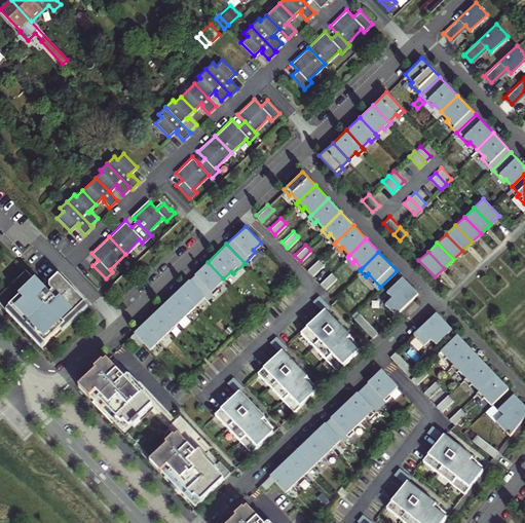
[(307,268),(312,274),(324,263),(319,258),(307,268)]
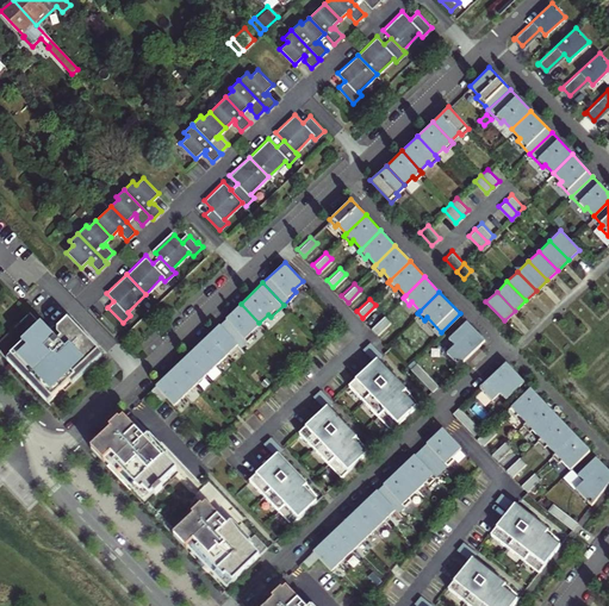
[(241,304),(219,324),(237,343),(240,345),(253,333),(250,331),(259,323),(241,304)]
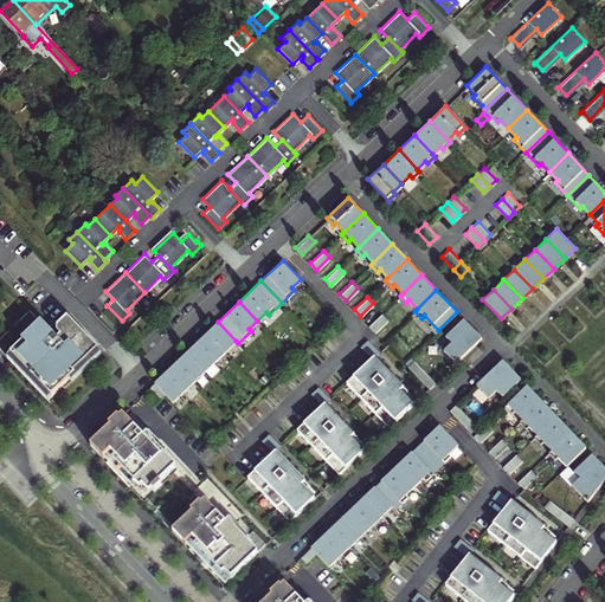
[(29,309),(0,336),(0,349),(46,397),(62,384),(64,387),(101,350),(66,315),(56,324),(53,321),(46,328),(29,309)]
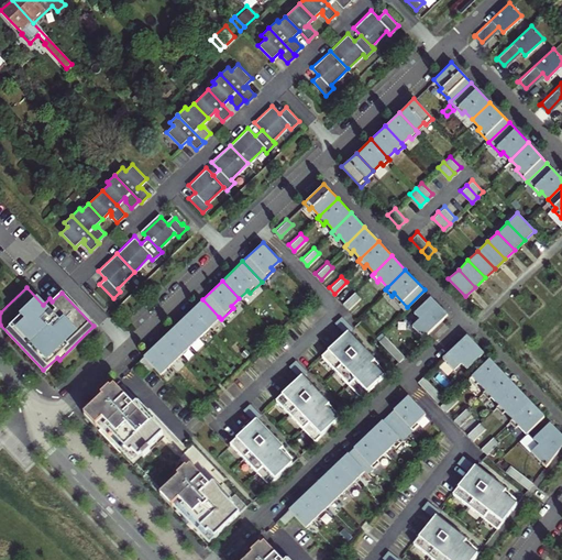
[(342,302),(348,308),(360,296),(354,291),(342,302)]
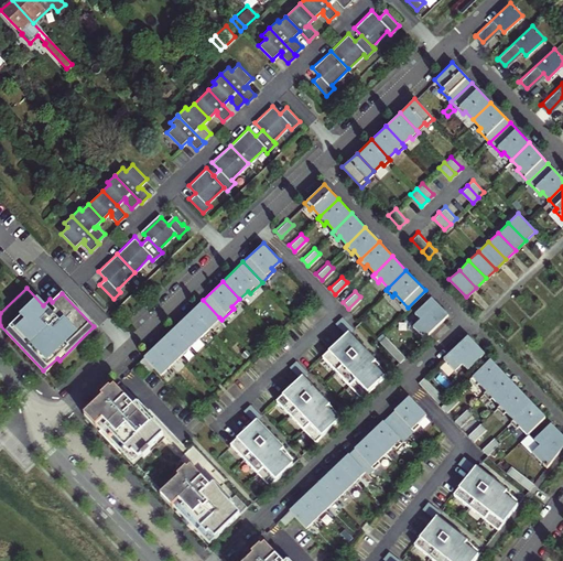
[(447,314),(431,297),(414,312),(420,319),(412,325),(423,337),(447,314)]
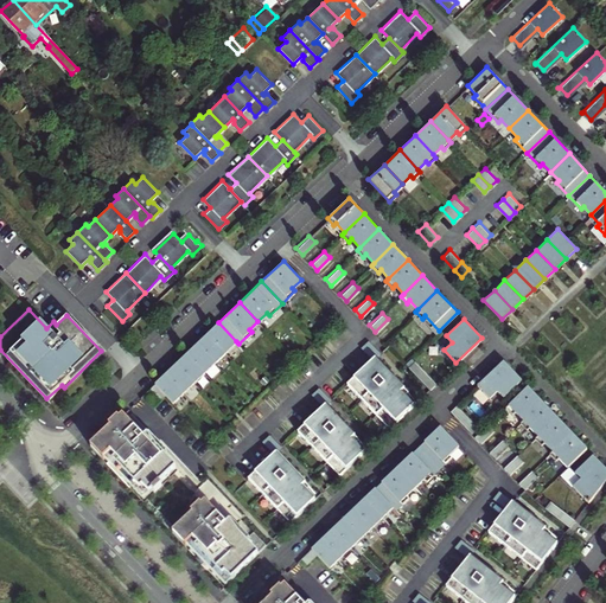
[(218,322),(208,332),(225,351),(236,341),(218,322)]
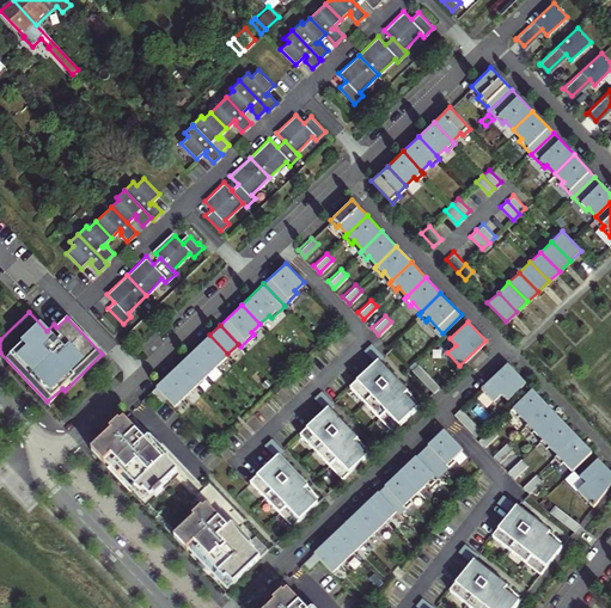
[(388,344),(393,350),(407,338),(401,331),(388,344)]
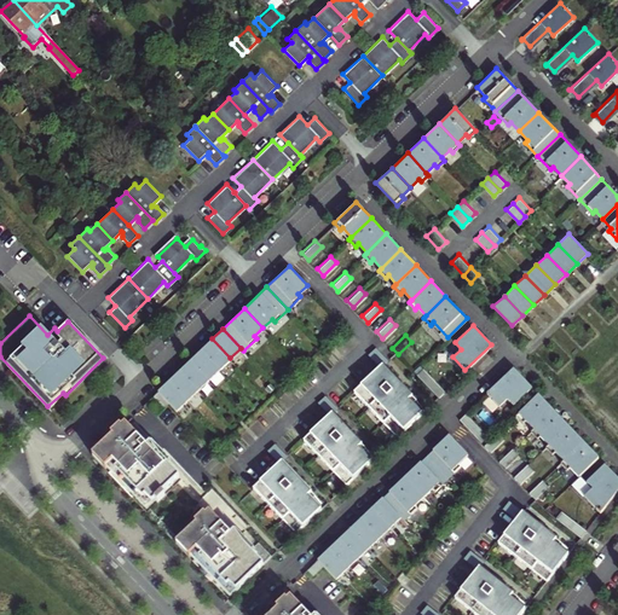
[(212,338),(201,349),(219,369),(230,358),(212,338)]
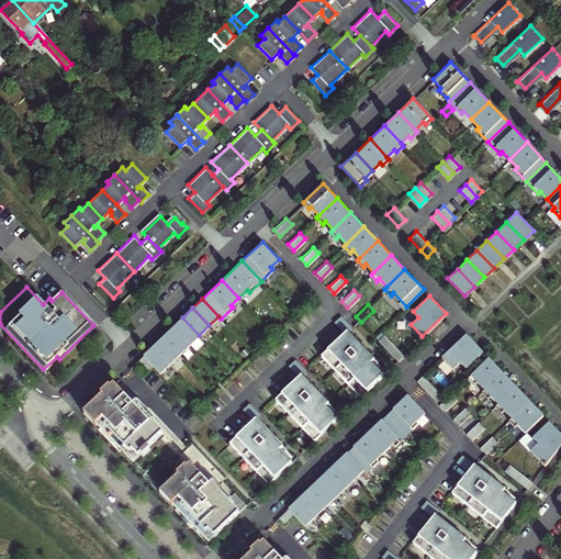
[(340,314),(334,320),(346,332),(347,331),(351,326),(340,314)]
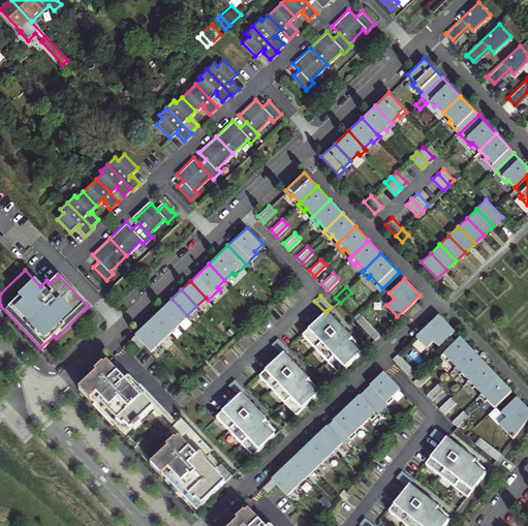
[(172,299),(162,307),(178,323),(187,315),(172,299)]
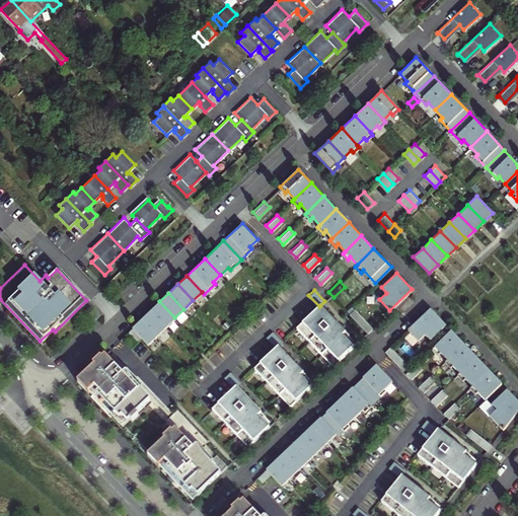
[(159,301),(150,310),(165,326),(174,317),(159,301)]
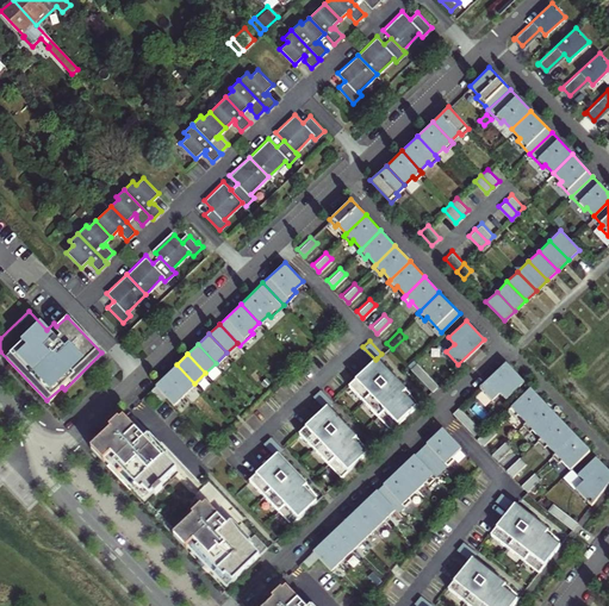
[(405,388),(377,358),(376,360),(348,385),(390,429),(397,422),(410,410),(415,405),(402,392),(405,388)]
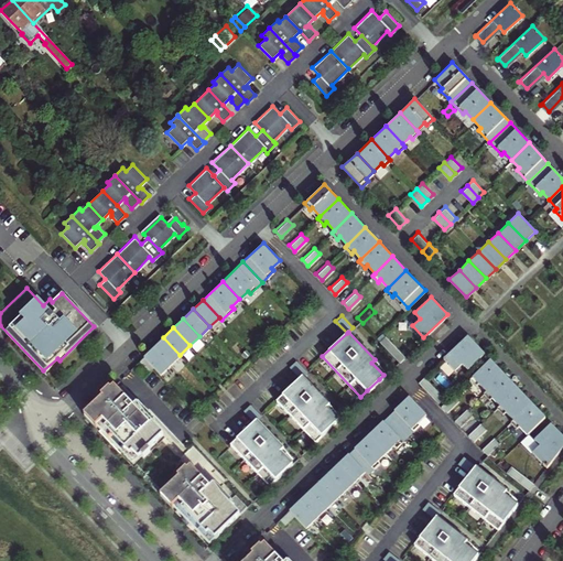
[(385,334),(379,341),(399,360),(404,355),(385,334)]
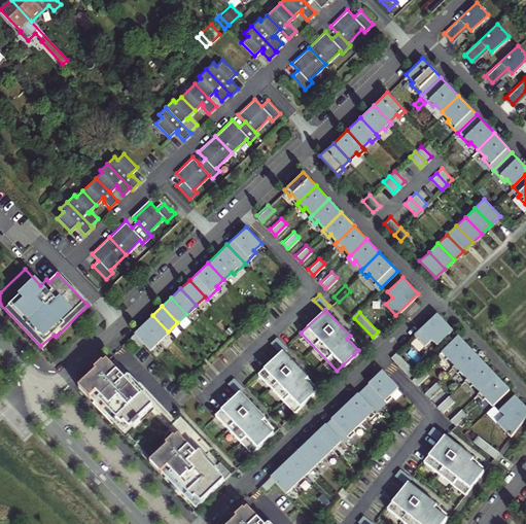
[(452,328),(436,312),(414,334),(424,345),(431,339),(436,344),(452,328)]
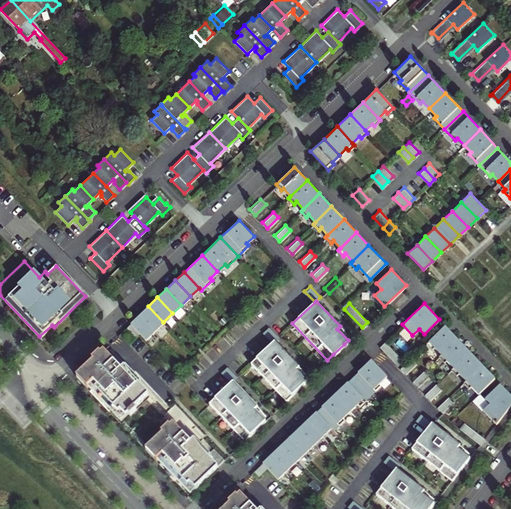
[(148,306),(139,314),(154,330),(163,322),(148,306)]
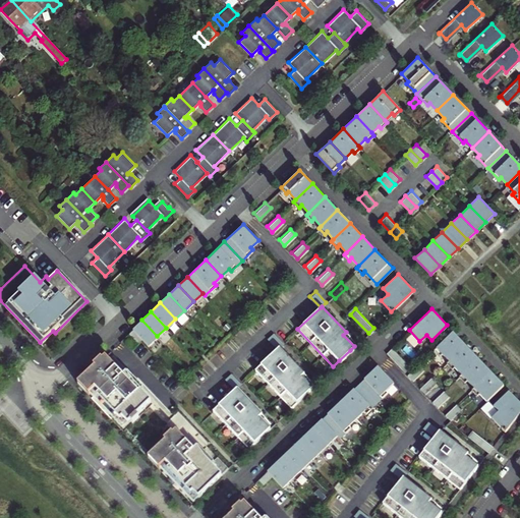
[(157,336),(141,320),(132,329),(140,338),(148,345),(157,336)]
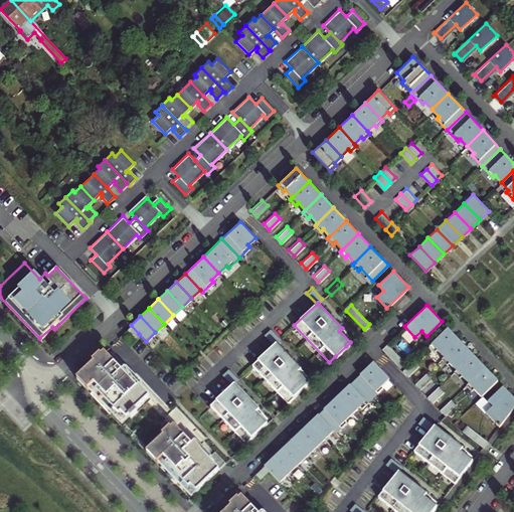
[(126,338),(130,343),(139,334),(131,325),(128,327),(133,332),(126,338)]
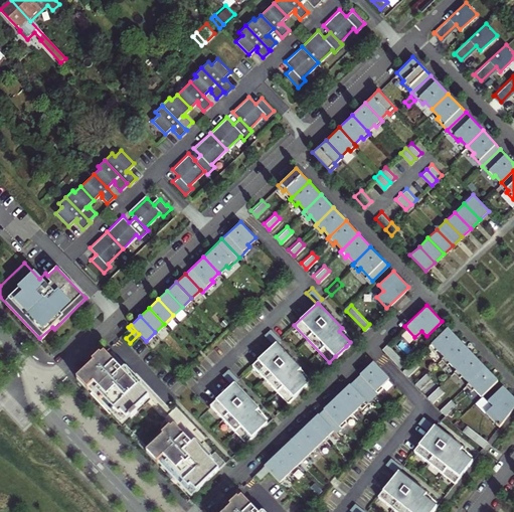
[(128,327),(121,334),(126,338),(133,332),(128,327)]
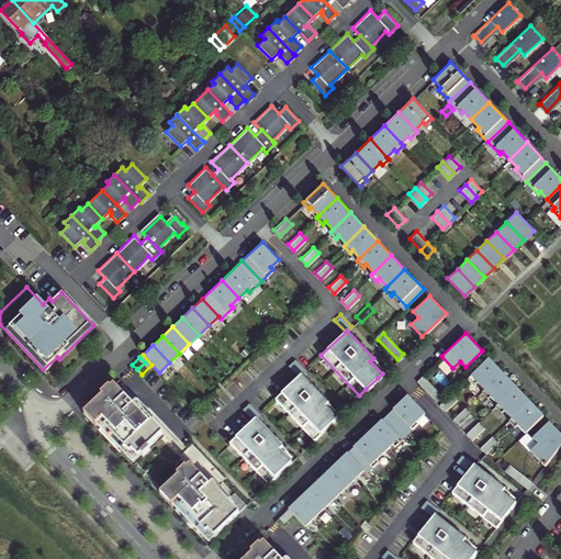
[(502,371),(487,357),(468,376),(473,382),(477,380),(484,389),(502,371)]
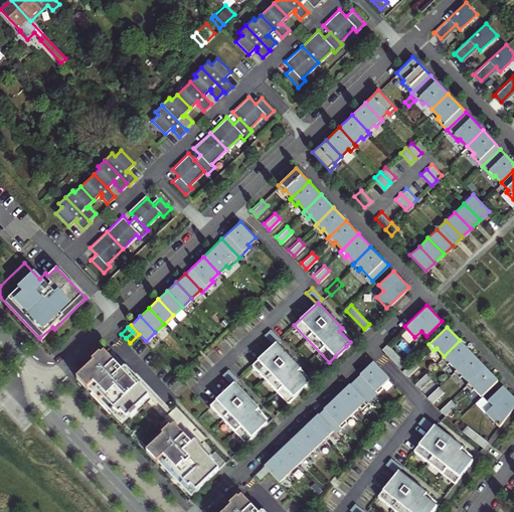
[(270,328),(264,333),(275,344),(276,343),(280,339),(270,328)]
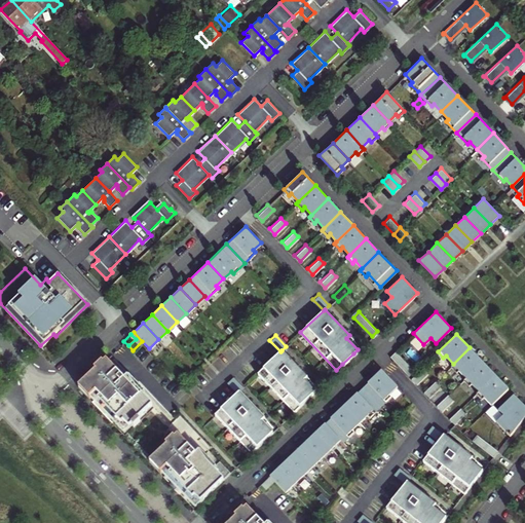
[(482,361),(470,347),(453,364),(450,366),(456,371),(458,369),(465,376),(482,361)]
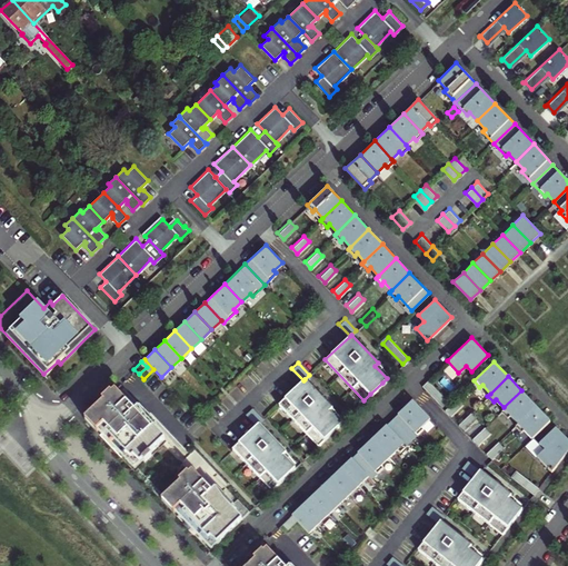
[(279,404),(318,445),(325,437),(335,428),(340,423),(329,409),(331,407),(305,379),(304,380),(279,404)]
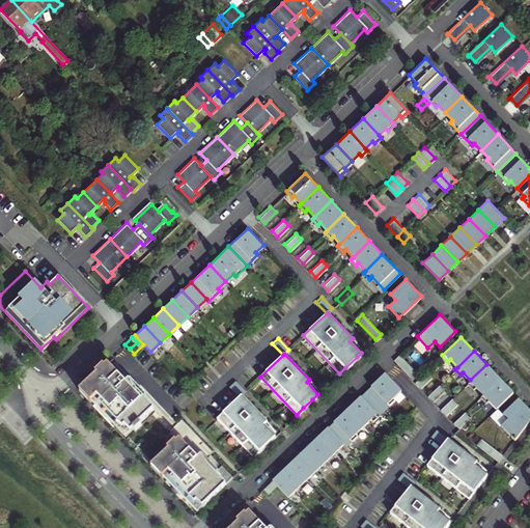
[(399,354),(393,359),(412,379),(417,372),(399,354)]
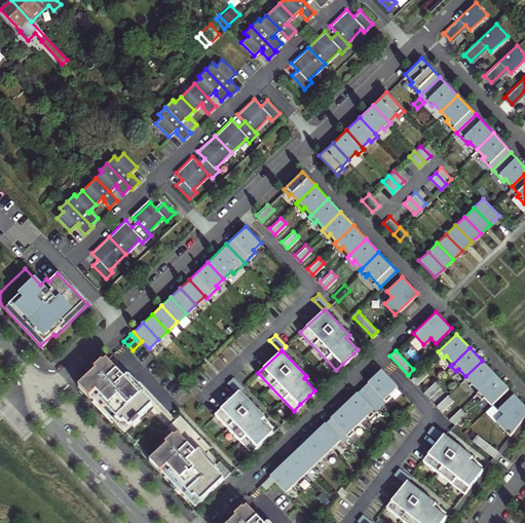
[(106,359),(78,385),(88,397),(122,432),(128,425),(132,422),(133,424),(140,418),(138,416),(152,403),(125,376),(123,378),(106,359)]
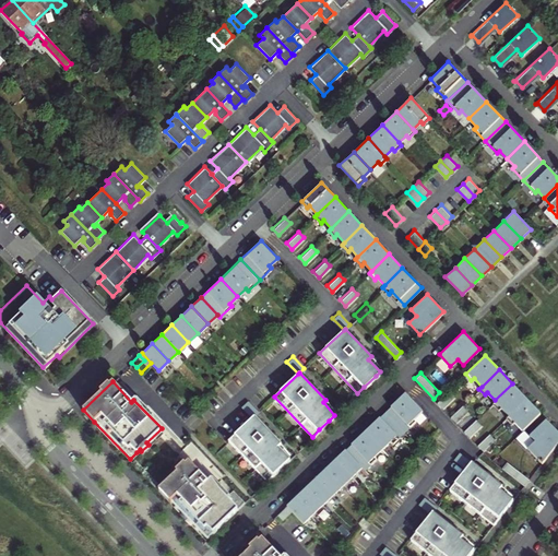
[(526,398),(512,383),(495,400),(493,403),(498,409),(500,406),(508,414),(526,398)]
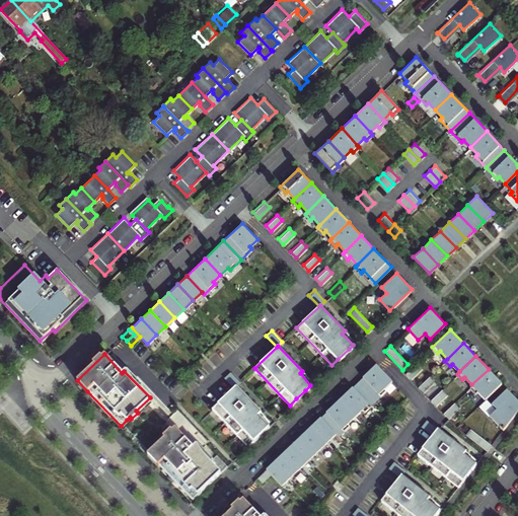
[(405,372),(411,378),(422,367),(416,362),(405,372)]
